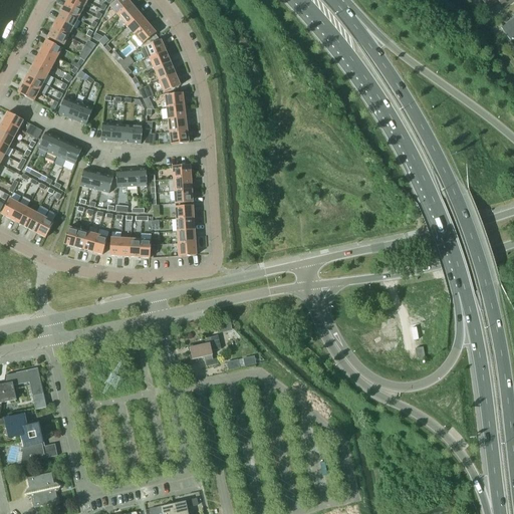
[(86,2),(82,0),(67,0),(66,2),(82,11),(86,2)]
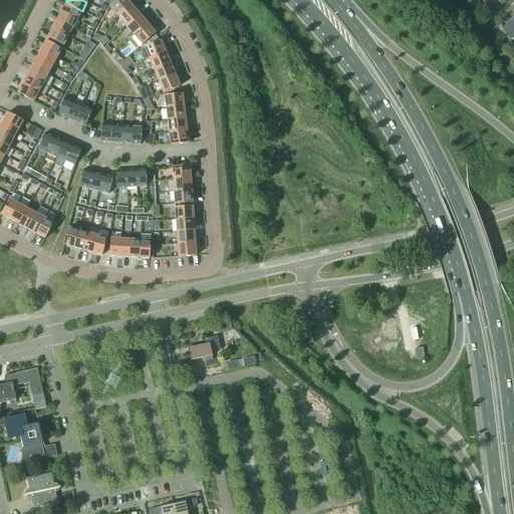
[(117,0),(110,7),(118,16),(132,5),(127,0),(117,0)]
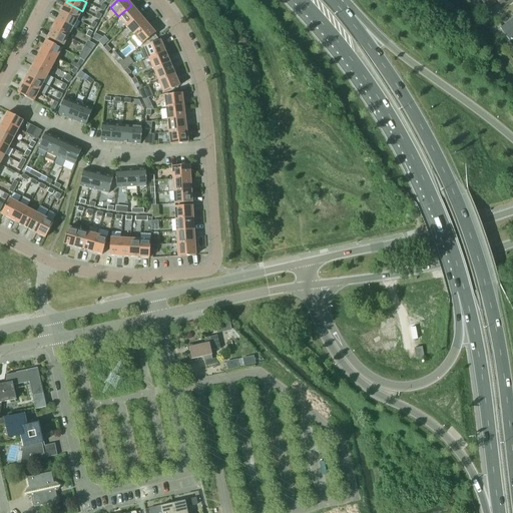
[(480,0),(487,8),(497,1),(502,8),(512,0),(480,0)]
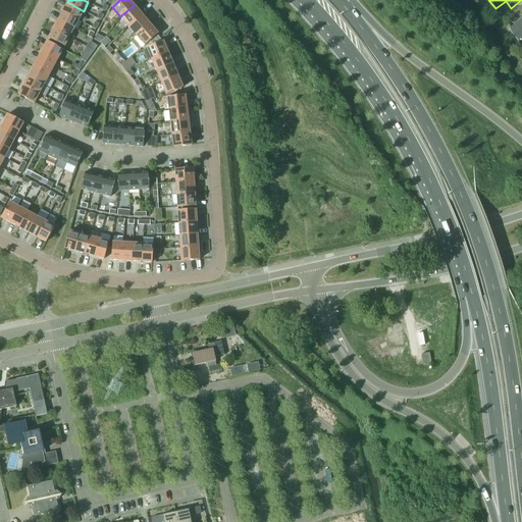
[(67,2),(63,11),(79,19),(84,11),(67,2)]
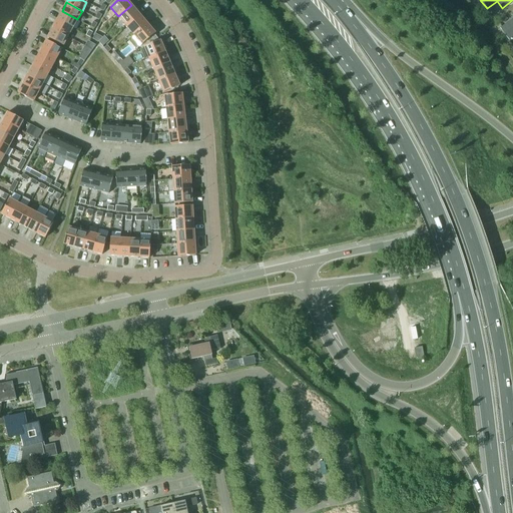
[(126,26),(139,14),(131,5),(118,16),(126,26)]
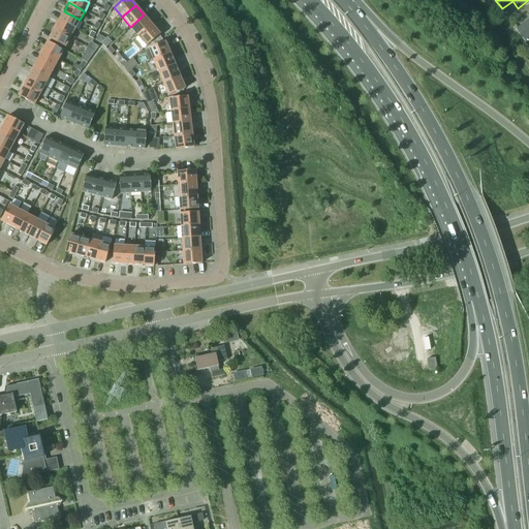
[(64,11),(59,21),(74,29),(80,20),(64,11)]
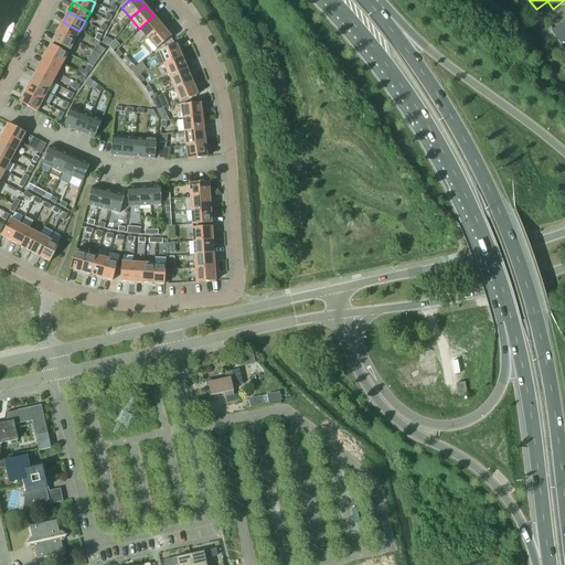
[(139,29),(148,39),(162,27),(153,16),(139,29)]
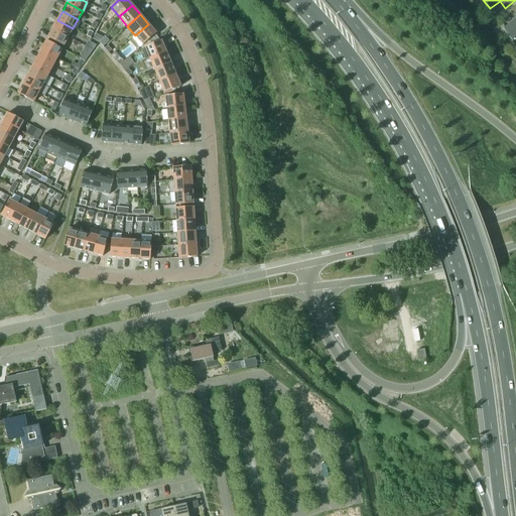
[(515,18),(503,28),(512,39),(515,36),(515,18)]
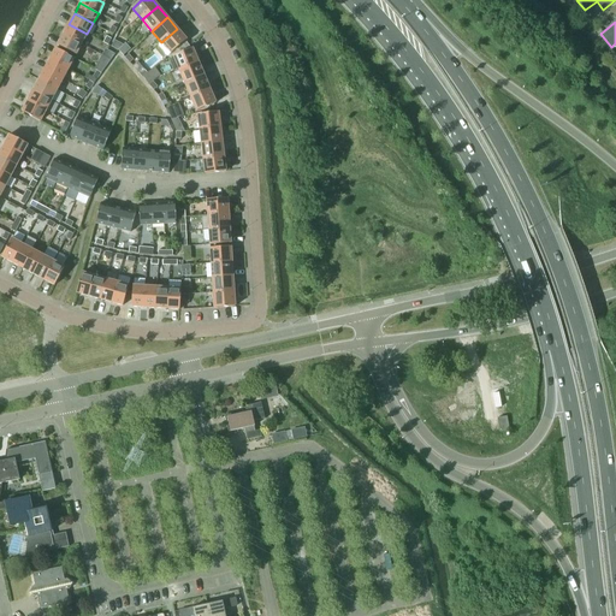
[(82,45),(87,34),(69,24),(63,35),(82,45)]
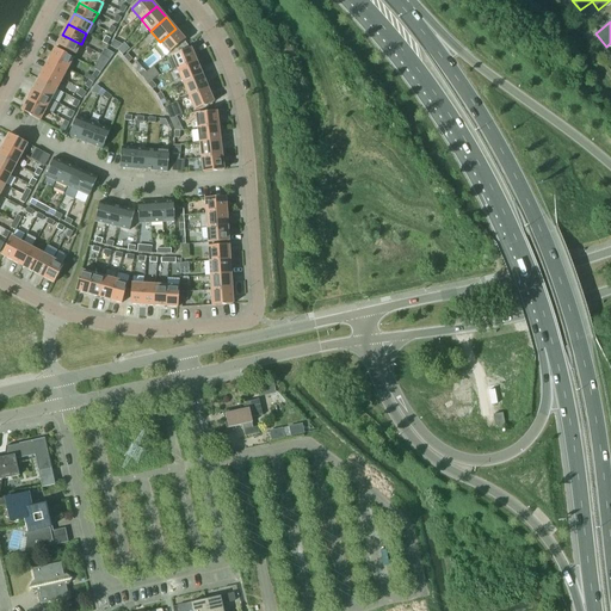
[(166,56),(185,39),(176,29),(160,42),(156,45),(166,56)]
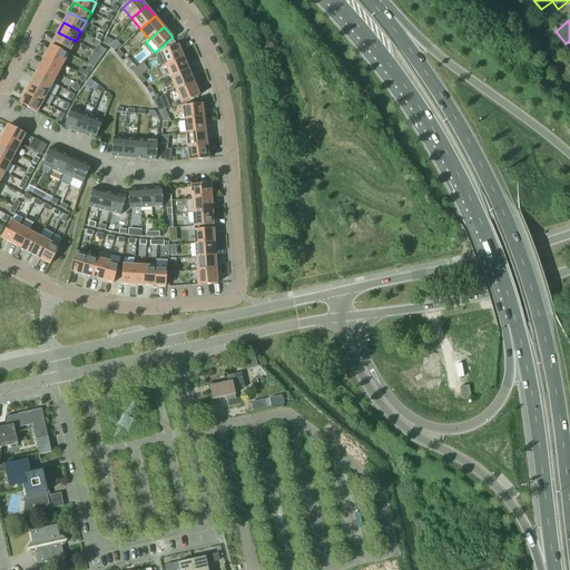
[(70,51),(76,41),(58,32),(53,41),(70,51)]
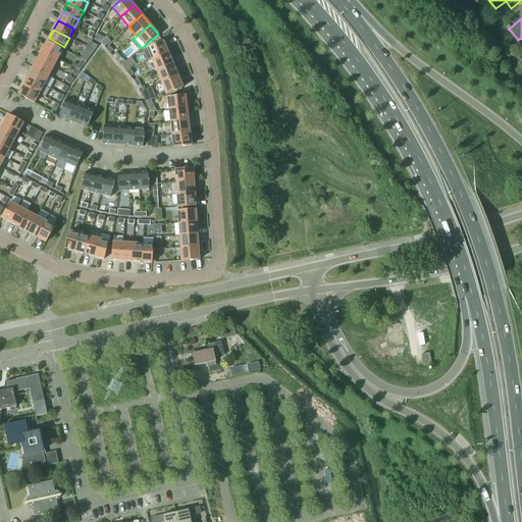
[(100,43),(100,42),(104,38),(97,34),(94,40),(100,43)]
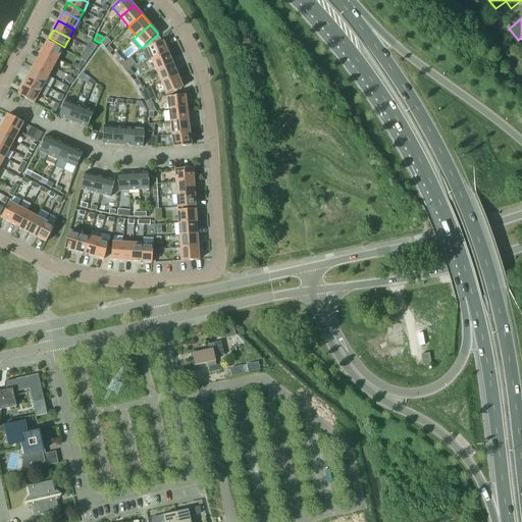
[(104,38),(100,42),(104,47),(110,42),(106,37),(104,38)]
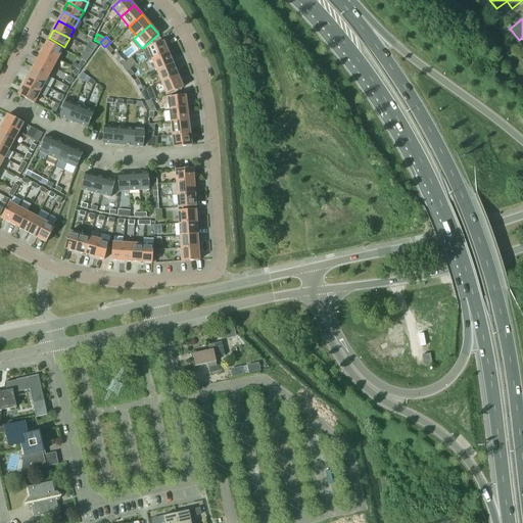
[(47,41),(42,50),(58,58),(62,49),(47,41)]
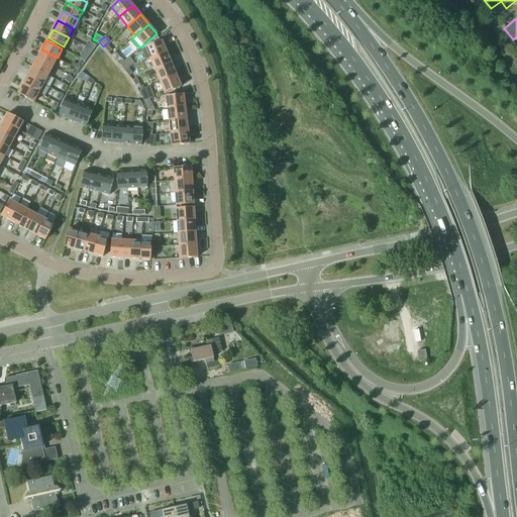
[(150,59),(167,52),(162,40),(141,48),(146,61),(150,59)]
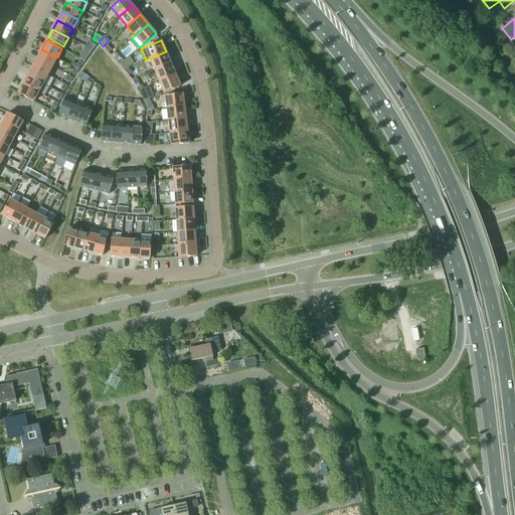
[(89,55),(93,50),(89,48),(86,46),(79,58),(80,59),(84,61),(89,55)]
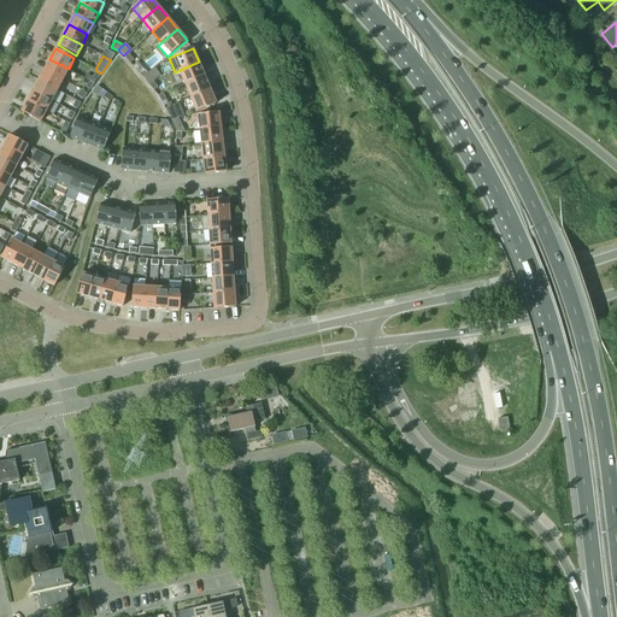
[(63,80),(69,69),(50,59),(45,70),(63,80)]
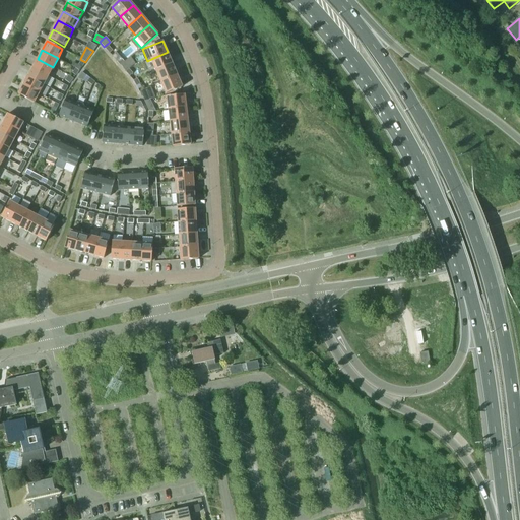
[(151,59),(156,71),(173,64),(168,52),(151,59)]
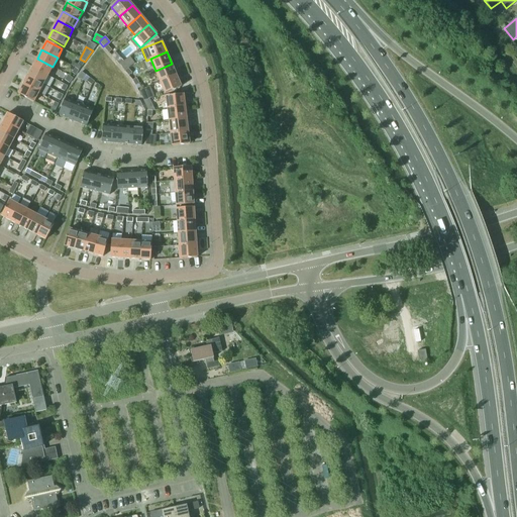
[(47,76),(53,67),(37,59),(32,67),(47,76)]
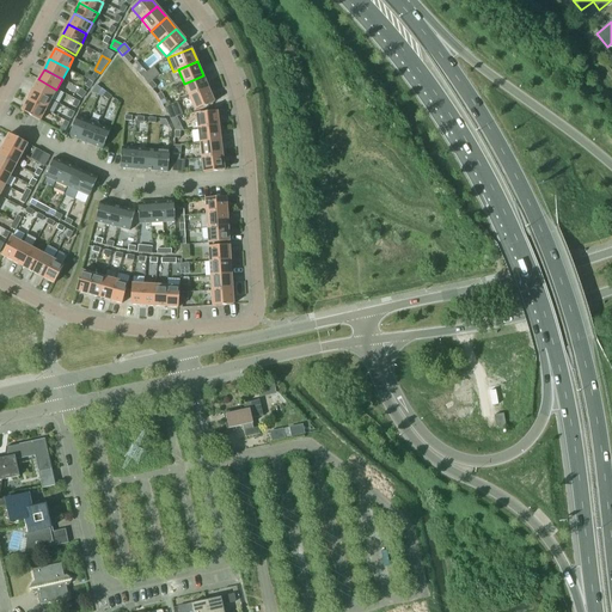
[(147,84),(155,78),(150,71),(142,75),(147,84)]
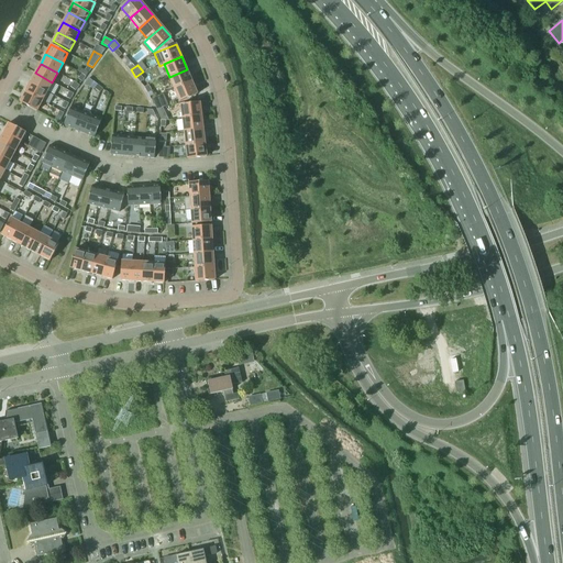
[(191,81),(187,69),(169,77),(174,89),(191,81)]
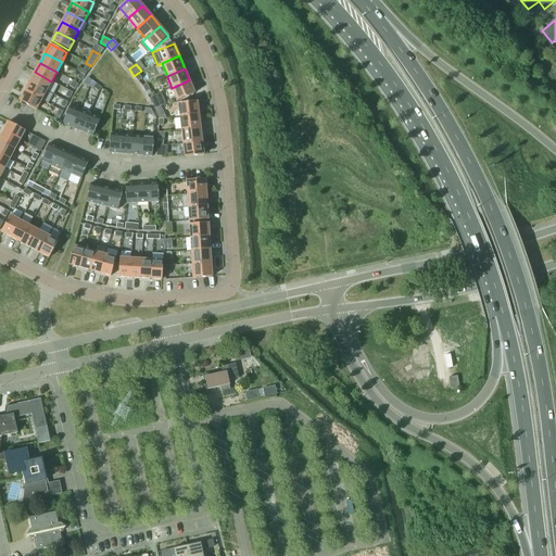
[(35,72),(29,81),(47,90),(51,81),(35,72)]
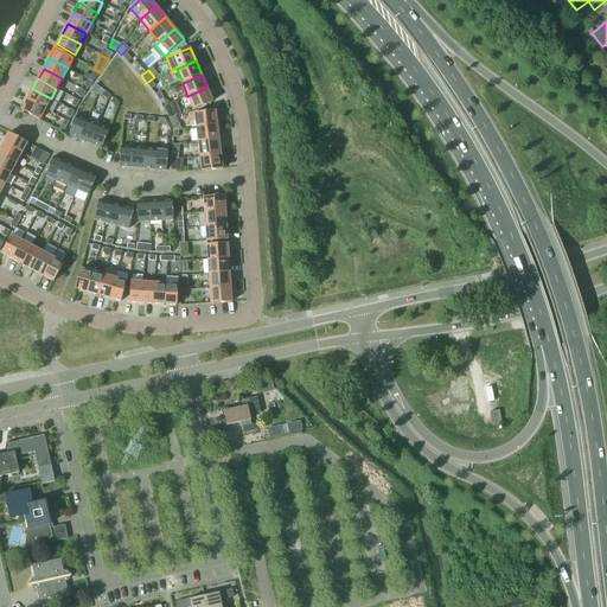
[(85,91),(80,88),(76,94),(81,97),(85,91)]
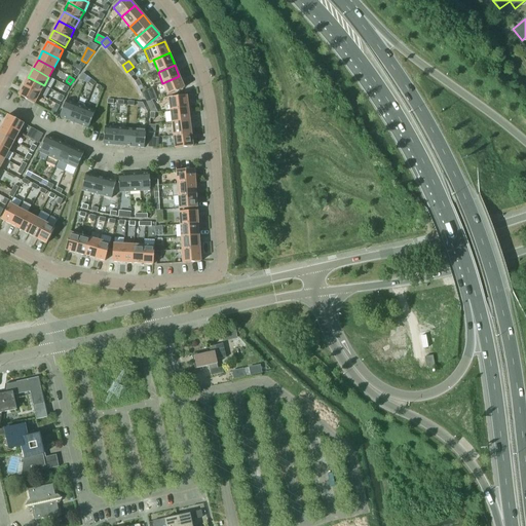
[(184,88),(179,76),(162,83),(167,95),(184,88)]
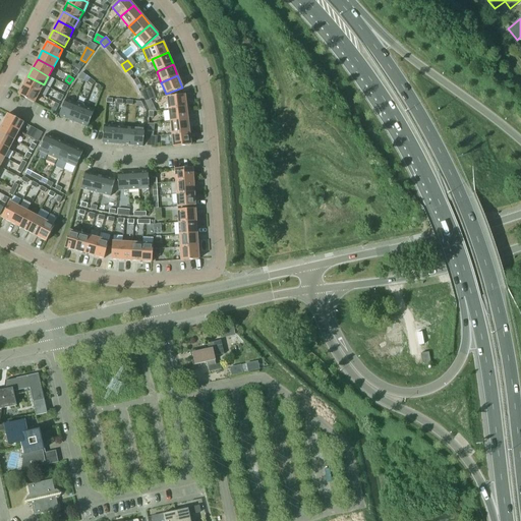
[(39,94),(44,84),(27,76),(23,85),(39,94)]
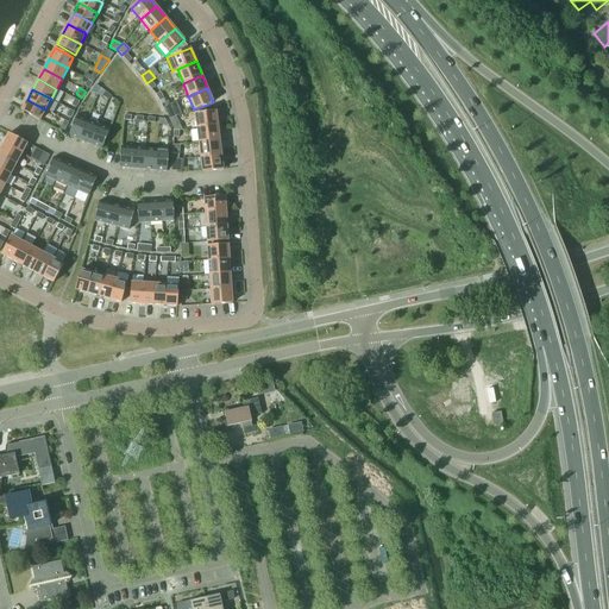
[(22,111),(39,120),(45,110),(27,100),(22,111)]
